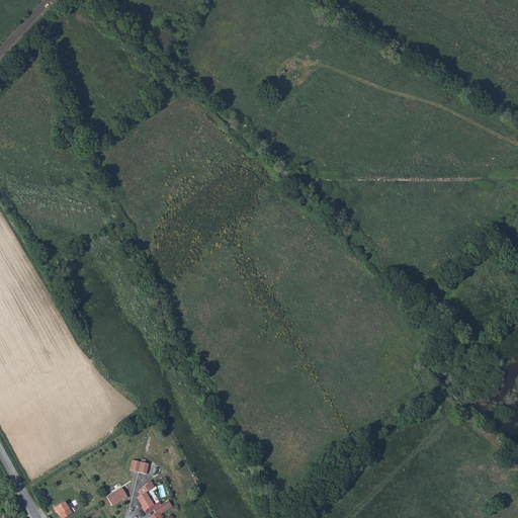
[(142,463),(139,473),(147,476),(150,465),(142,463)]
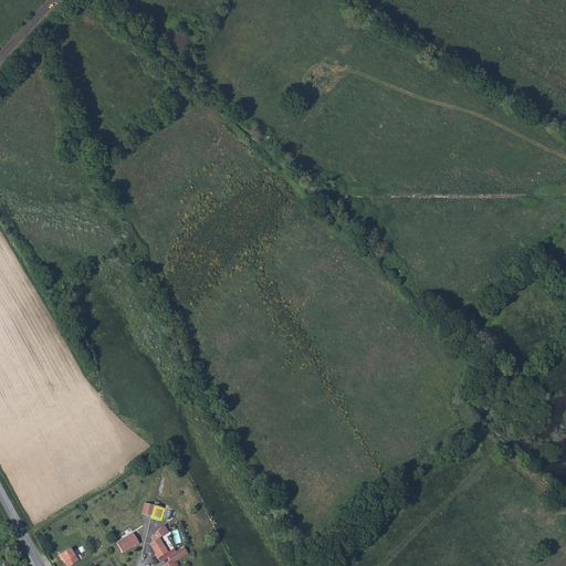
[(166,525),(150,534),(154,541),(149,543),(158,557),(169,552),(161,536),(170,532),(166,525)]
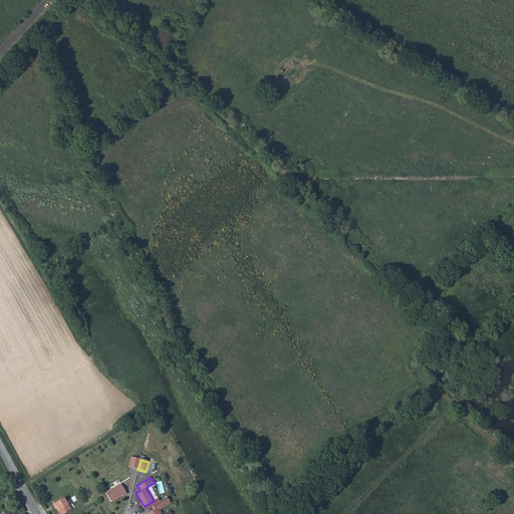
[(121,484),(106,494),(111,503),(122,496),(123,497),(127,494),(121,484)]
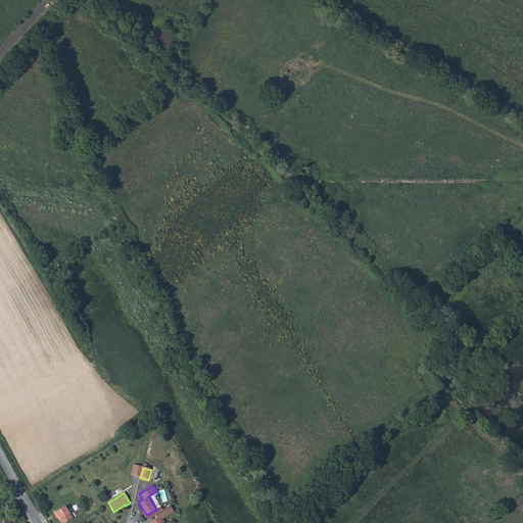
[(65,507),(54,514),(56,518),(59,515),(61,519),(59,521),(60,522),(65,522),(73,519),(65,507)]
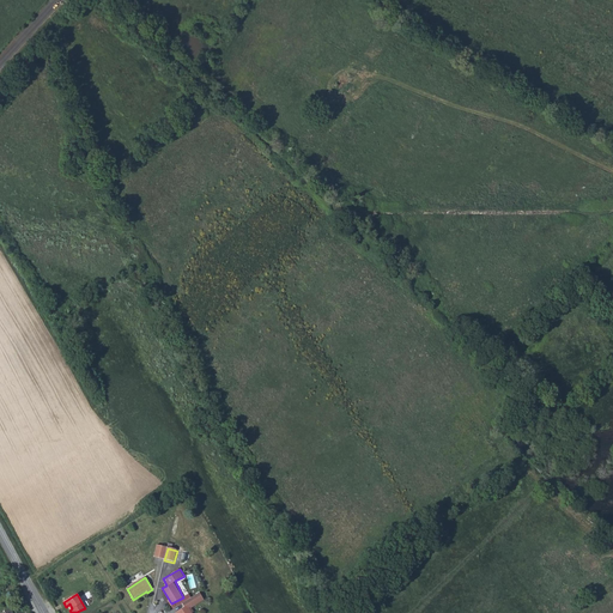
[(184,608),(176,612),(189,612),(187,608),(202,599),(199,594),(181,605),(184,608)]
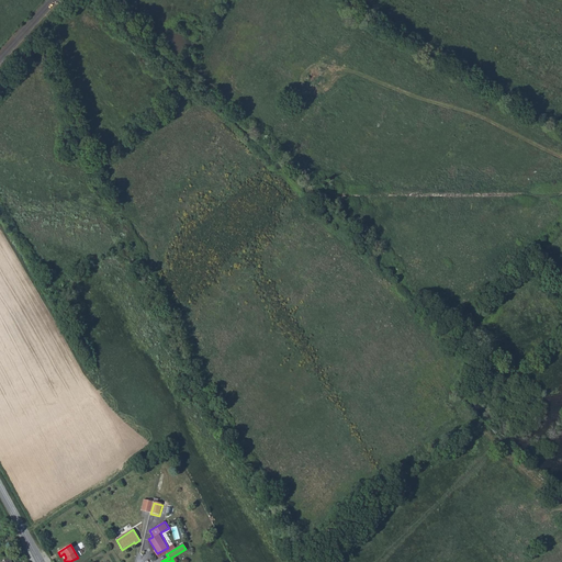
[(187,551),(186,549),(171,558),(173,561),(177,561),(175,558),(187,551)]
